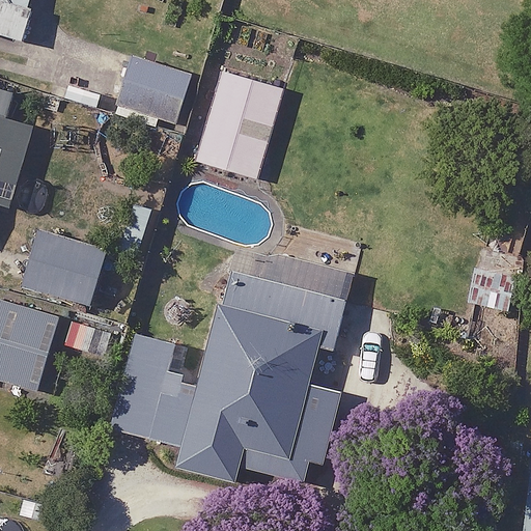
[(0,0),(0,34),(22,40),(31,0),(0,0)]
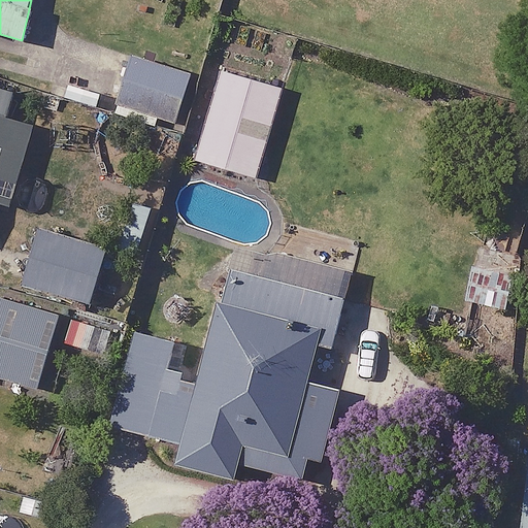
[(189,72),(129,58),(117,109),(176,124),(189,72)]
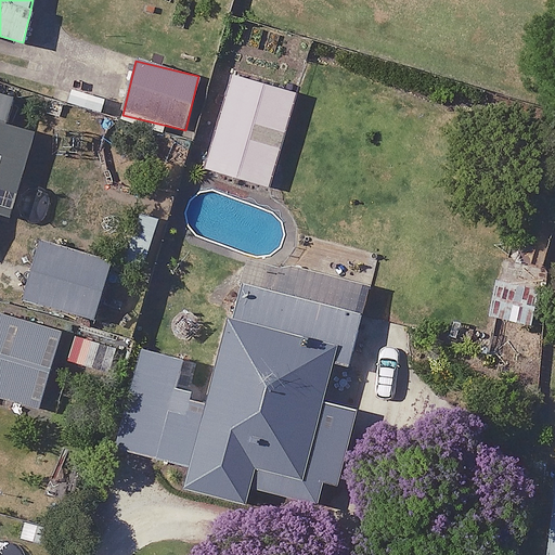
[(297,91),(234,74),(208,167),(271,185),(297,91)]
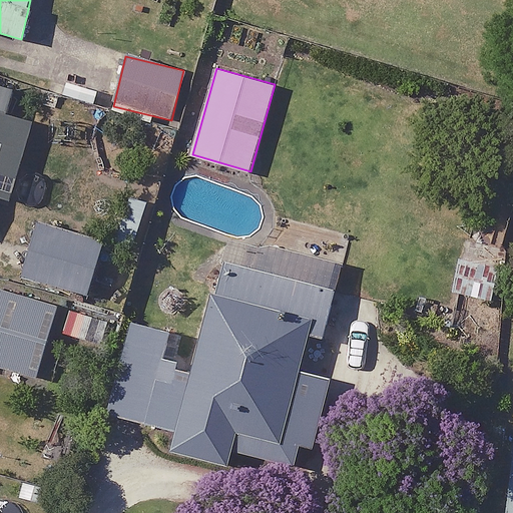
[(17,86),(0,81),(0,110),(10,113),(17,86)]
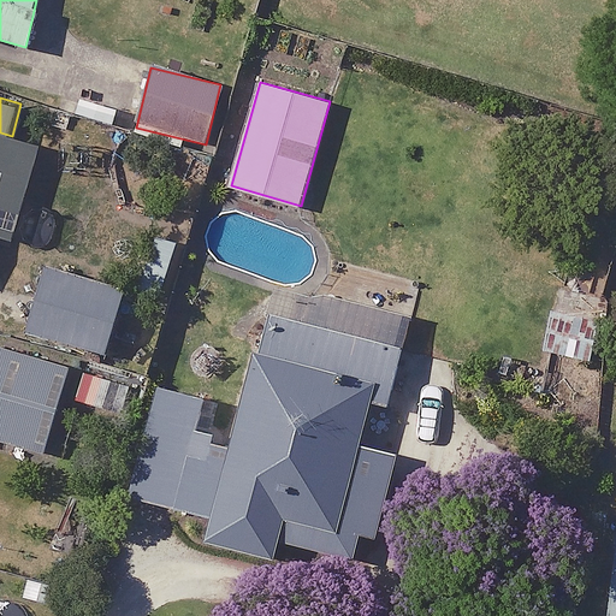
[(124,288),(47,266),(29,331),(106,353),(124,288)]
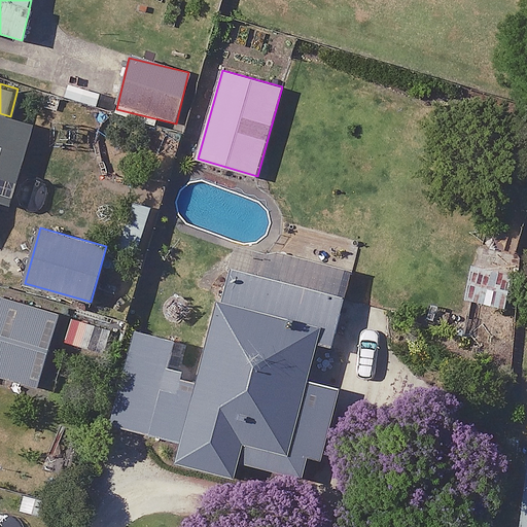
[(526,267),(526,266),(479,248),(462,294),(511,312),(526,267)]
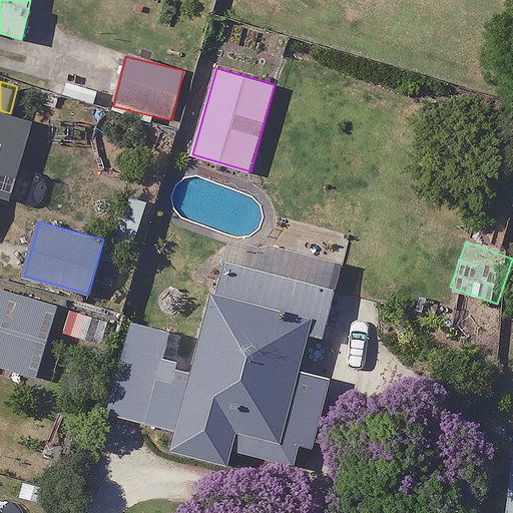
[(335,290),(221,260),(193,367),(163,359),(170,331),(131,321),(107,412),(175,430),(170,447),(226,462),(230,446),(306,466),(329,378),(297,370),(308,331),(323,335),(335,290)]
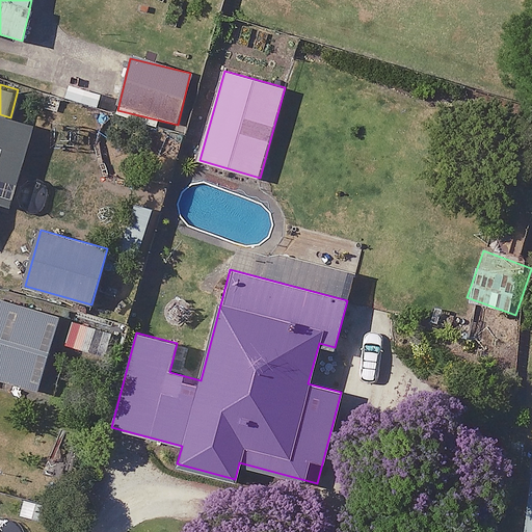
[(59,318),(0,300),(0,378),(38,390),(59,318)]
